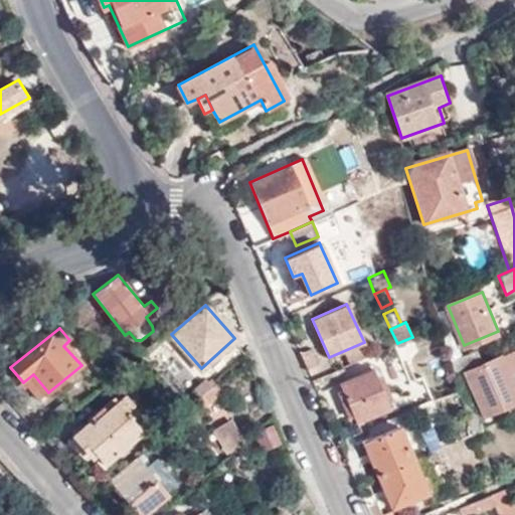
[(451,330),(443,332),(451,358),(460,355),(451,330)]
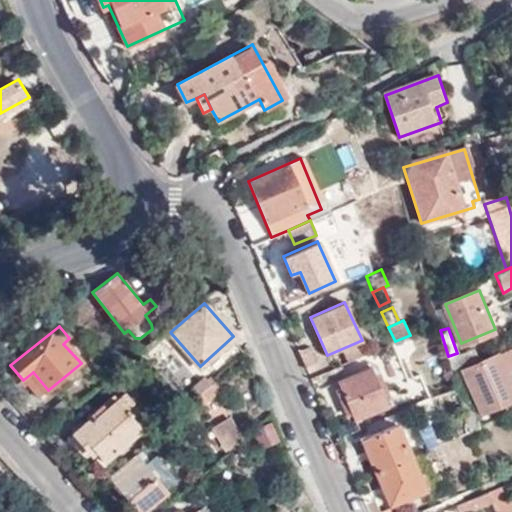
[(297,350),(304,367),(316,361),(308,345),(297,350)]
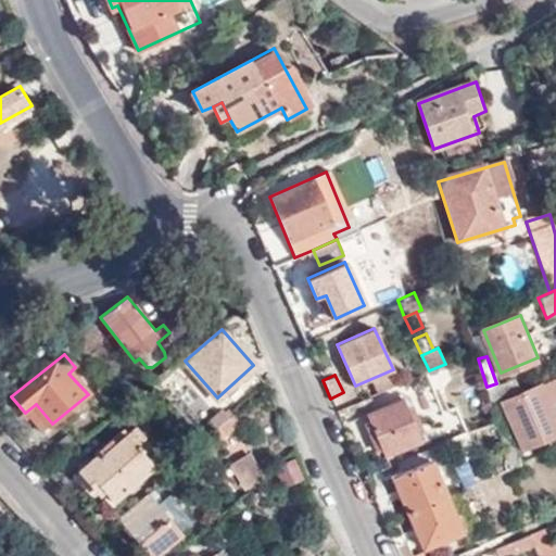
[(519,387),(516,376),(496,383),(487,387),(491,399),(519,387)]
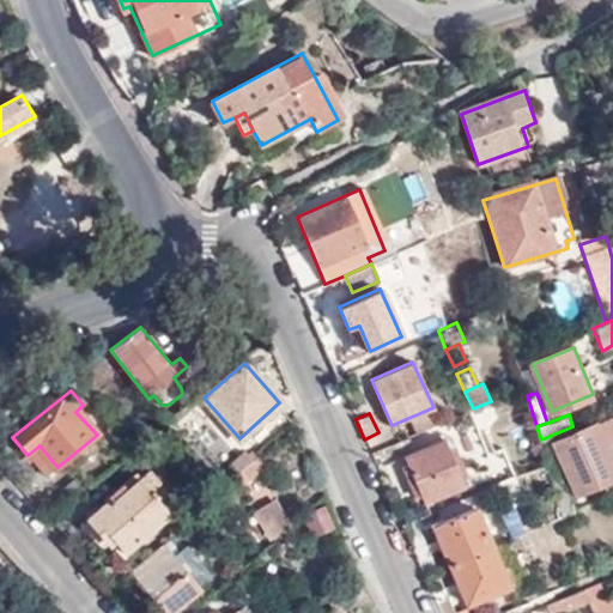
[(612,480),(612,466),(605,448),(612,444),(612,414),(552,442),(576,497),(612,480)]
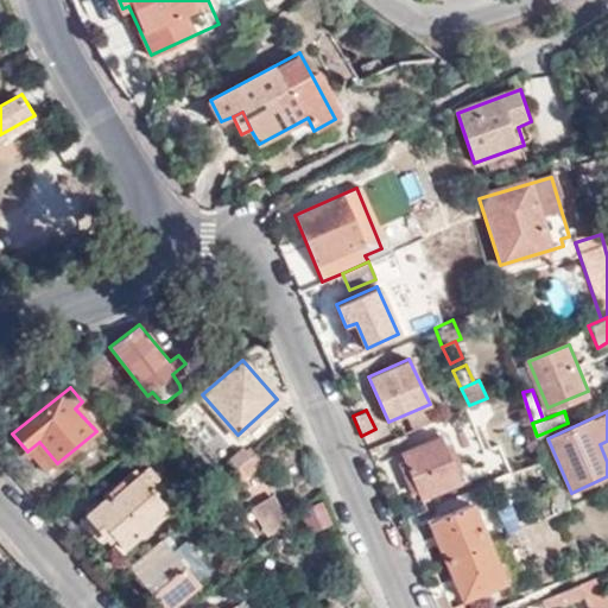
[(447,432),(439,435),(460,479),(466,475),(447,432)]
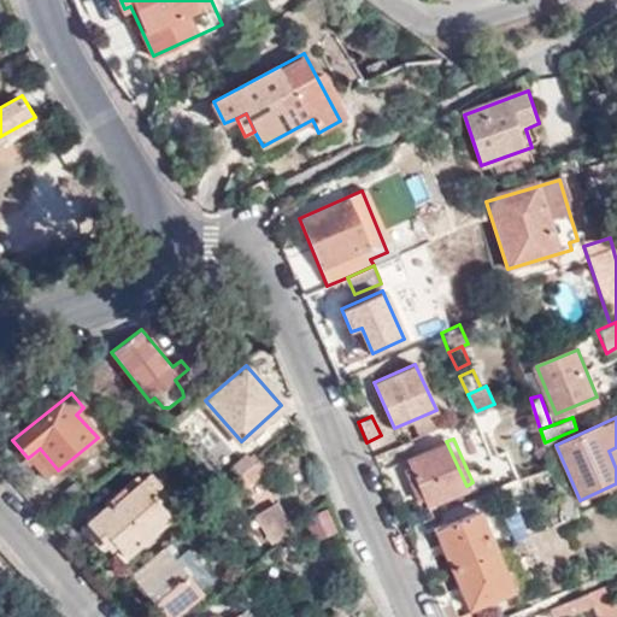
[(466,486),(446,441),(407,459),(427,503),(466,486)]
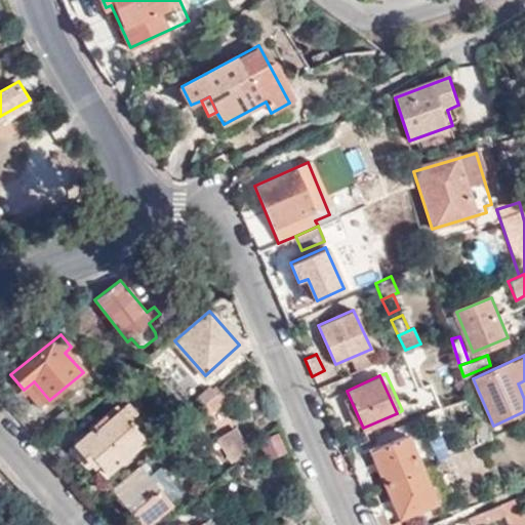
[(34,381),(24,390),(39,408),(49,400),(34,381)]
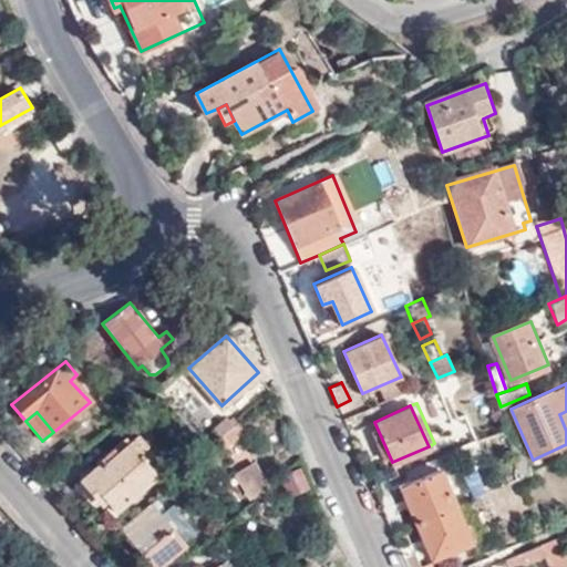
[(446,419),(460,447),(471,443),(459,414),(446,419)]
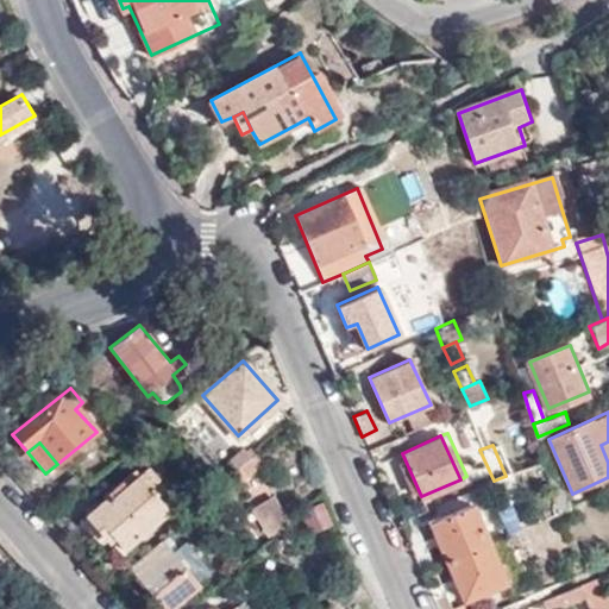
[(250,459),(251,458),(243,447),(226,462),(236,472),(250,459)]
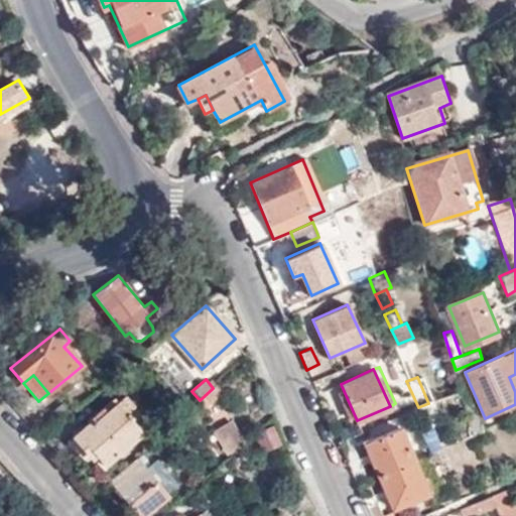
[(220,398),(212,389),(200,400),(207,409),(220,398)]
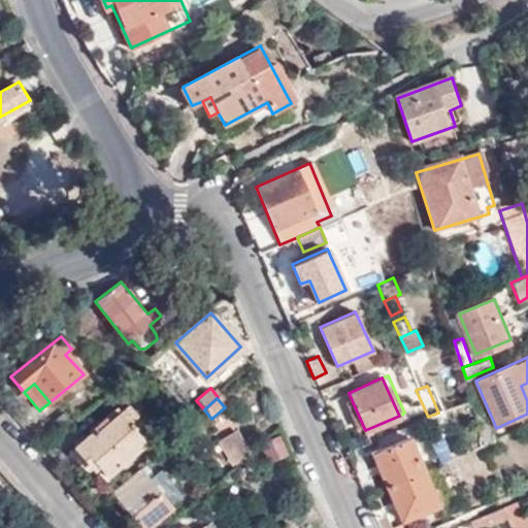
[(484,443),(496,438),(482,403),(473,406),(484,443)]
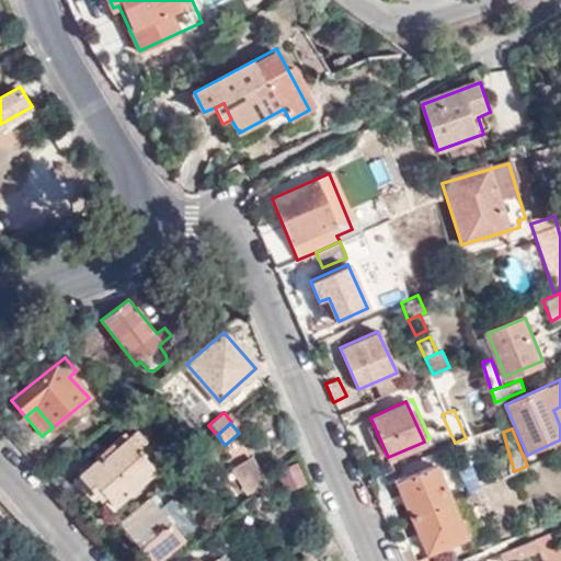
[(101,456),(78,478),(100,504),(112,517),(135,499),(130,493),(155,472),(142,459),(147,455),(141,450),(147,444),(135,432),(104,459),(101,456)]
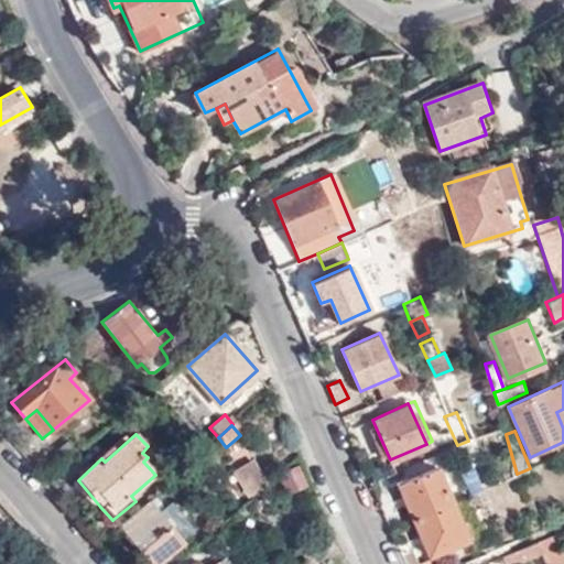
[(468,441),(457,445),(465,463),(490,452),(483,434),(468,441)]
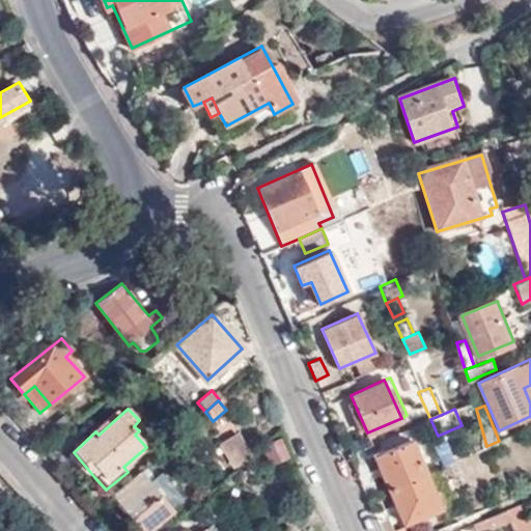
[(240,466),(250,456),(240,436),(221,445),(233,469),(240,466)]
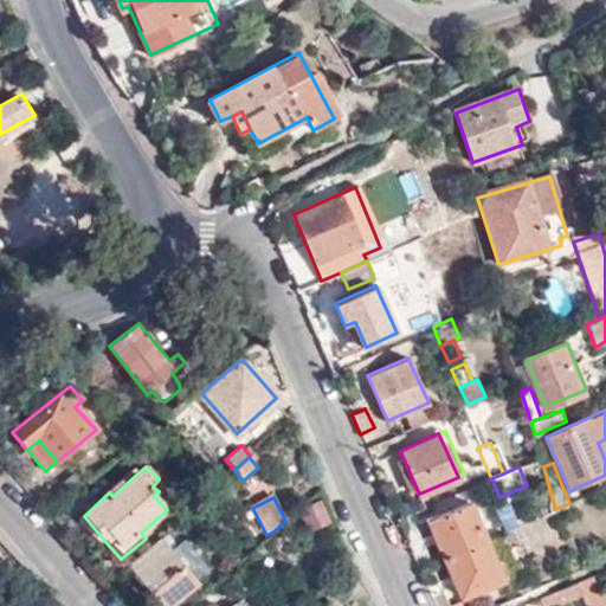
[(432,517),(446,554),(485,539),(507,529),(501,517),(481,526),(470,500),(432,517)]
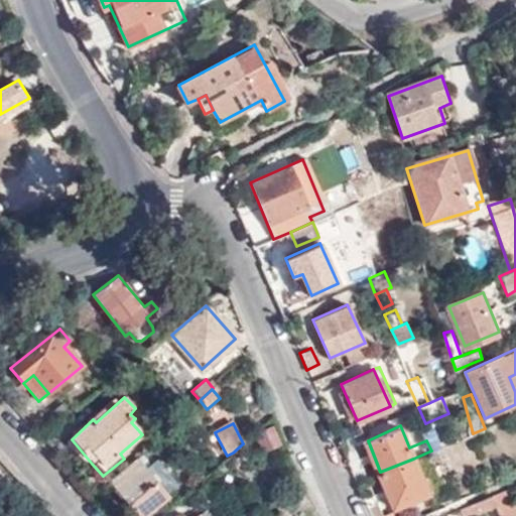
[(92,464),(72,439),(67,442),(87,468),(92,464)]
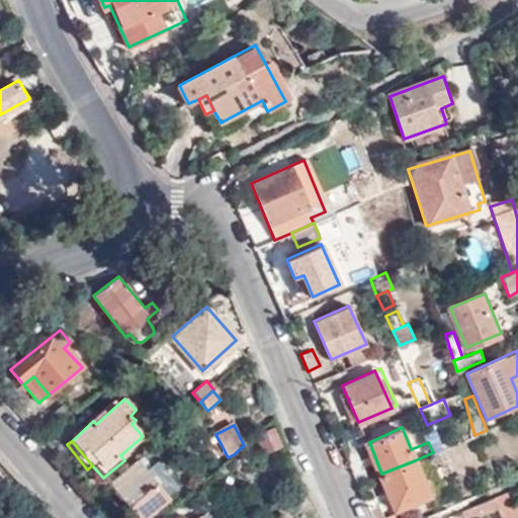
[(246,448),(244,445),(234,454),(246,448)]
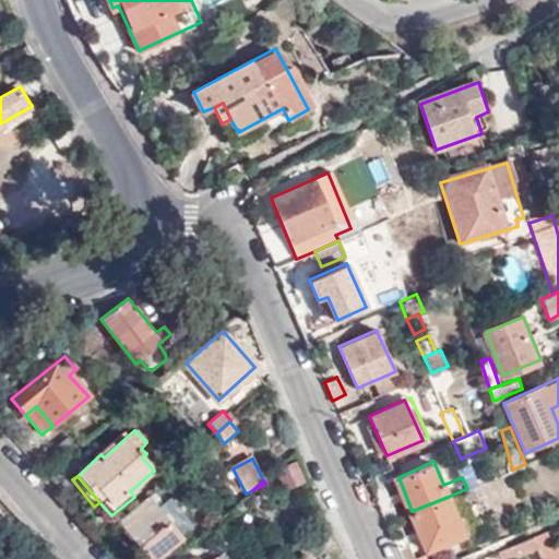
[(147,496),(121,520),(152,558),(157,558),(182,538),(147,496)]
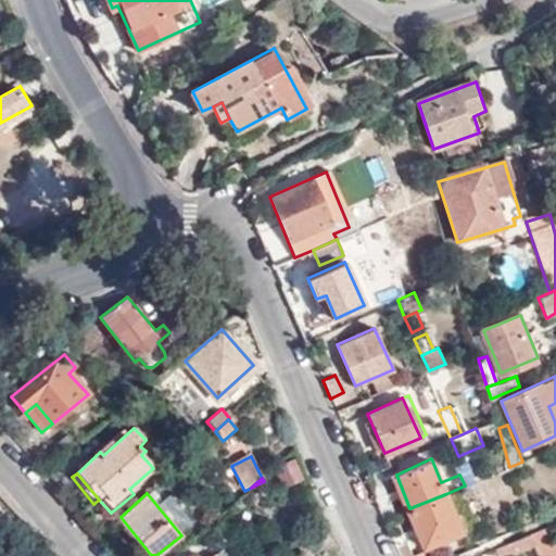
[(445,494),(409,508),(424,544),(459,529),(445,494)]
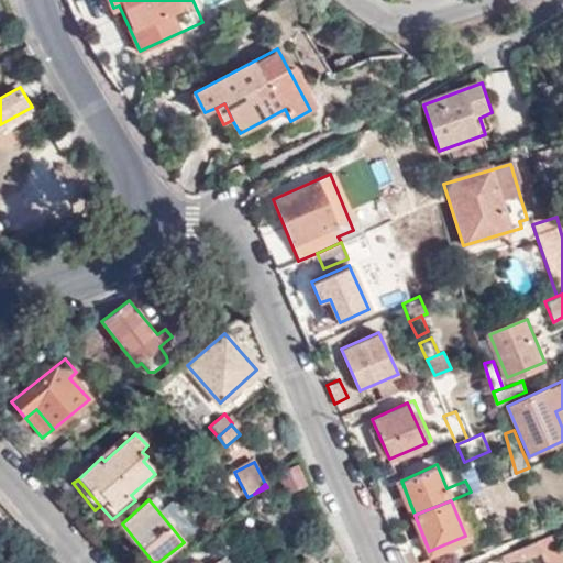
[(562,562),(562,545),(556,531),(504,553),(507,562),(515,562),(541,552),(544,562),(562,562)]
